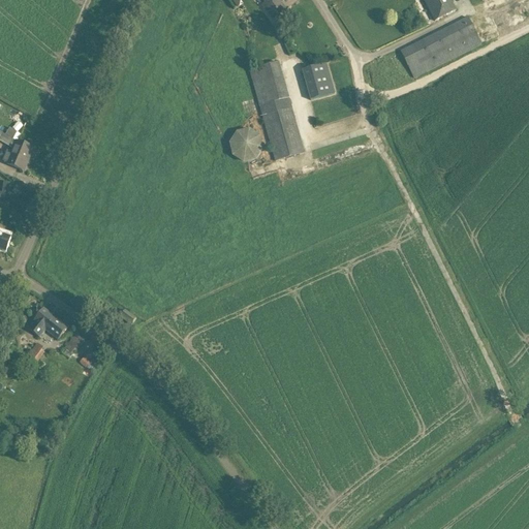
[(262,0),(269,7),(266,10),(273,21),(283,12),(278,6),(281,4),(279,0),(278,0),(262,0)]
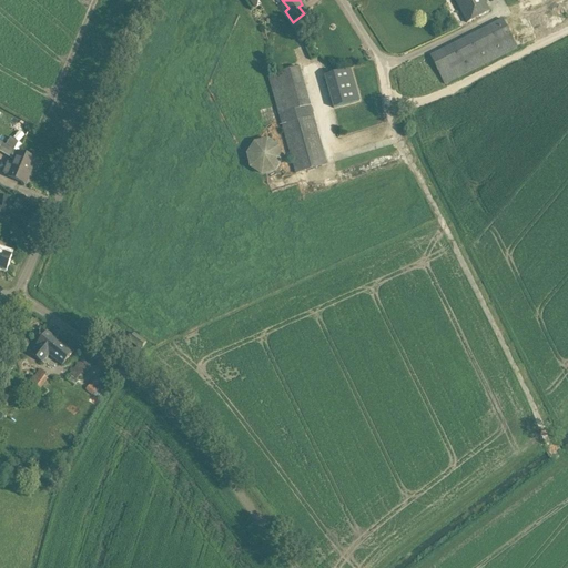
[(454,0),(467,23),(487,12),(480,0),(454,0)]
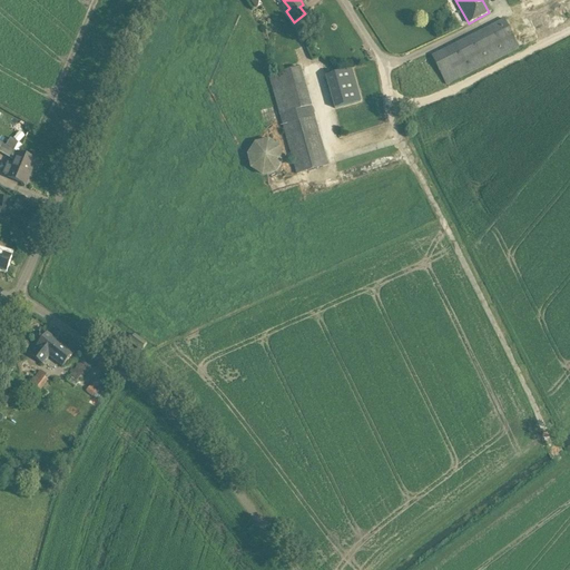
[(513,0),(519,11),(543,0),(513,0)]
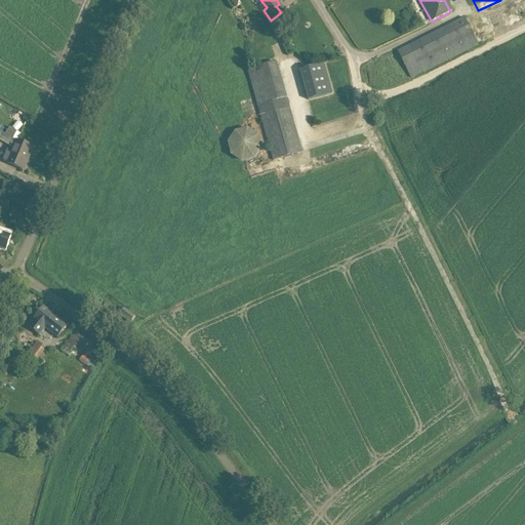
[(398,51),(411,78),(478,44),(463,17),(398,51)]
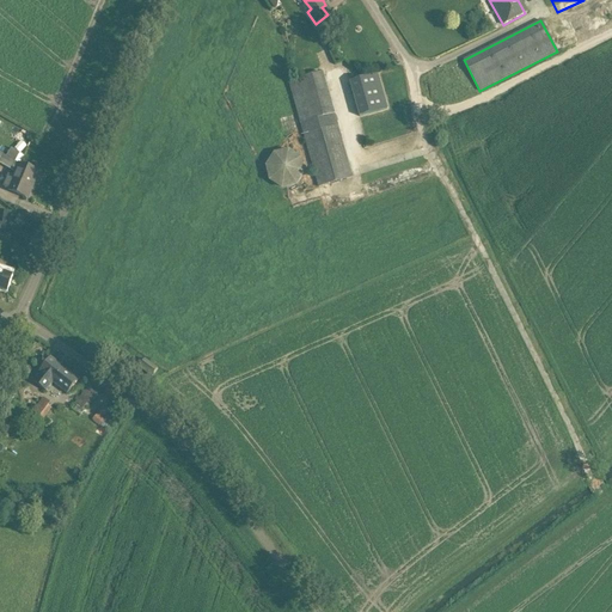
[(350,83),(360,117),(387,109),(378,74),(350,83)]
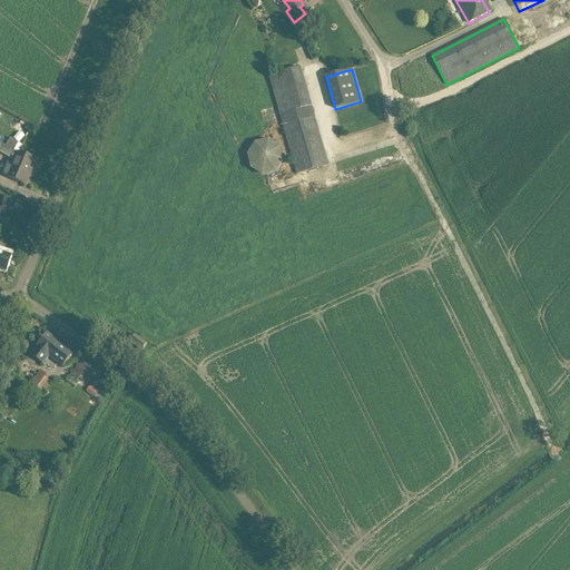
[(269,79),(297,175),(327,166),(300,70),(269,79)]
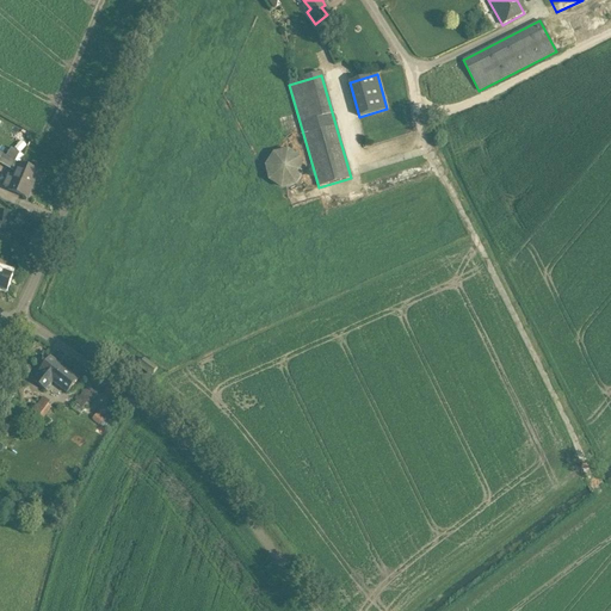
[(265,167),(269,181),(282,190),(296,185),(304,173),(301,159),(288,150),(273,154),(265,167)]
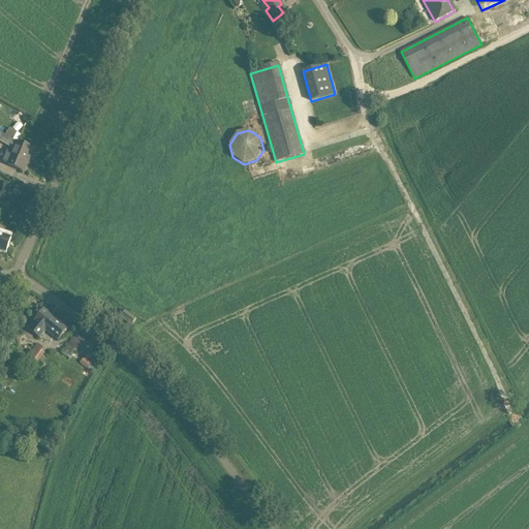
[(0,132),(0,142),(13,150),(12,154),(7,152),(3,162),(7,164),(22,170),(25,163),(27,164),(27,163),(26,163),(29,157),(30,158),(33,150),(17,143),(1,133),(0,132)]
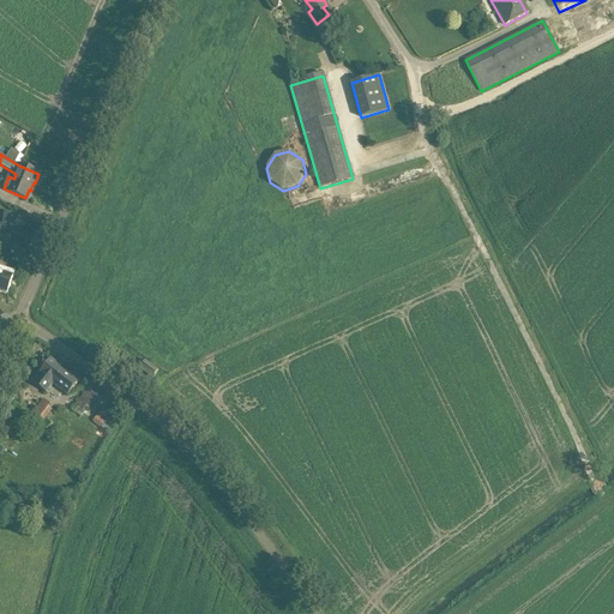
[(0,230),(0,232),(11,233),(13,212),(2,211),(0,230)]
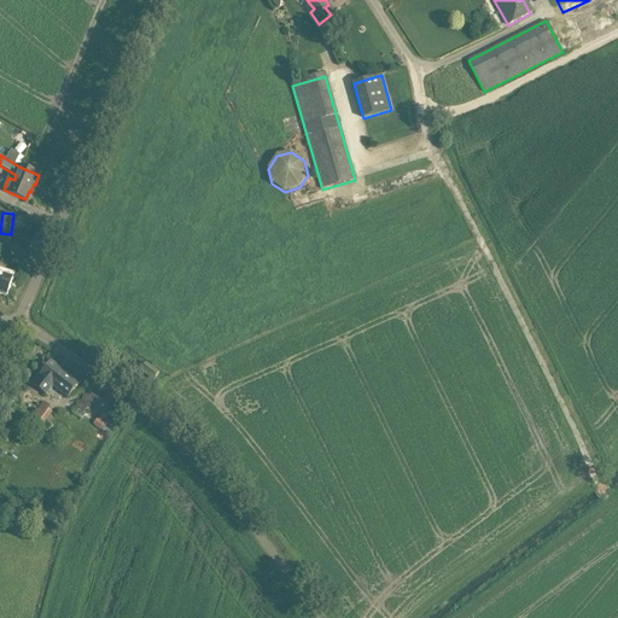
[(0,292),(7,295),(15,274),(0,268),(0,292)]
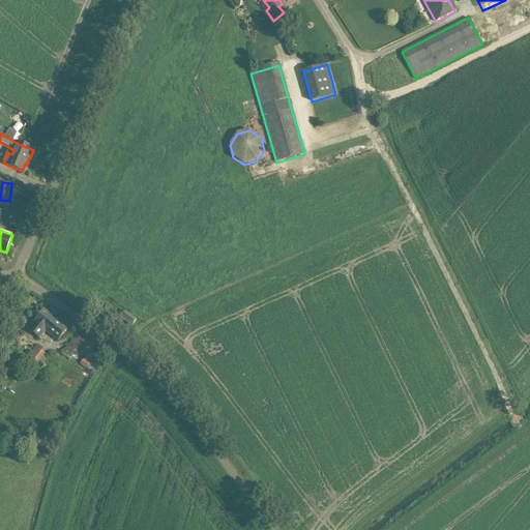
[(29,330),(40,340),(46,332),(58,342),(68,329),(43,310),(34,322),(35,322),(29,330)]
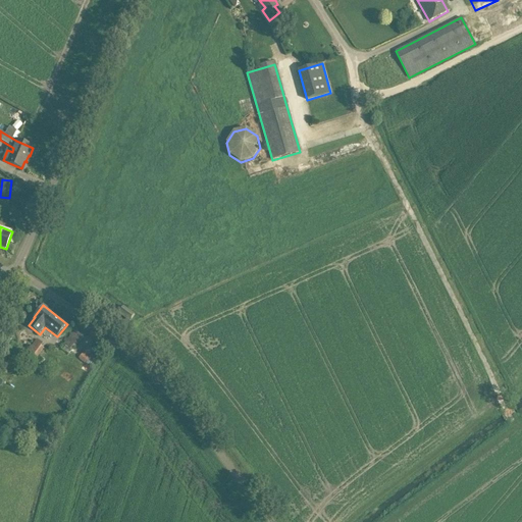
[(135,315),(123,307),(119,314),(129,322),(135,315)]
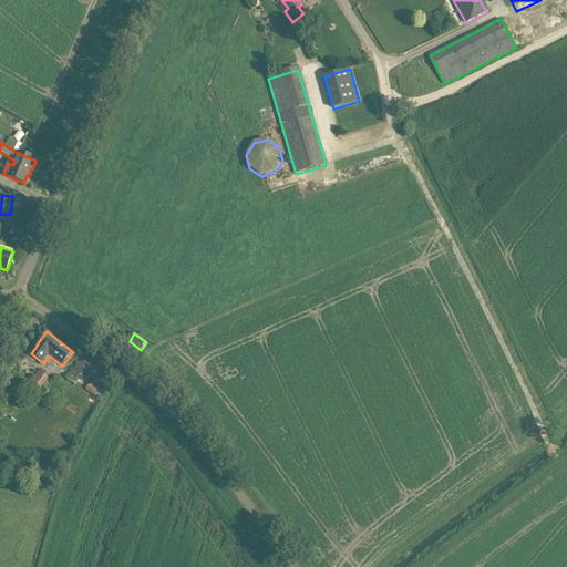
[(69,374),(78,382),(91,367),(82,359),(69,374)]
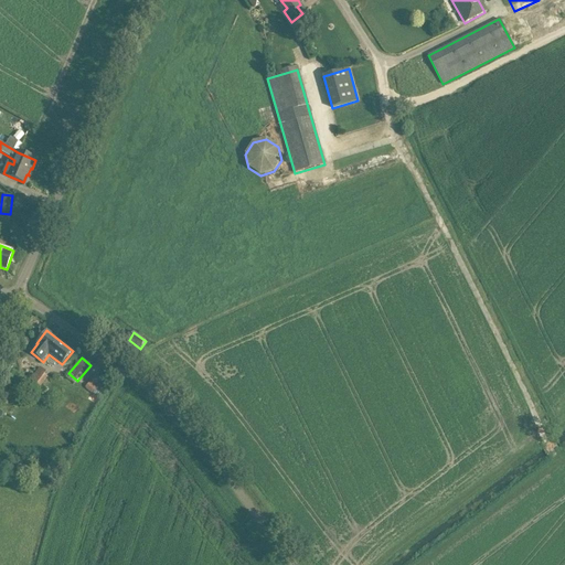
[(31,386),(29,390),(34,394),(46,377),(44,375),(46,372),(40,368),(28,384),(31,386)]
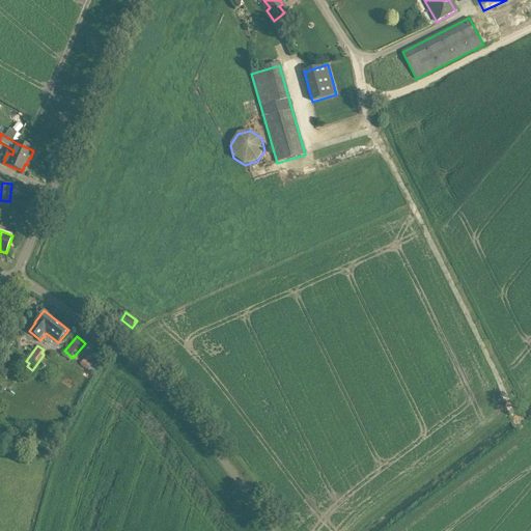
[(80,365),(87,370),(91,364),(85,358),(80,365)]
